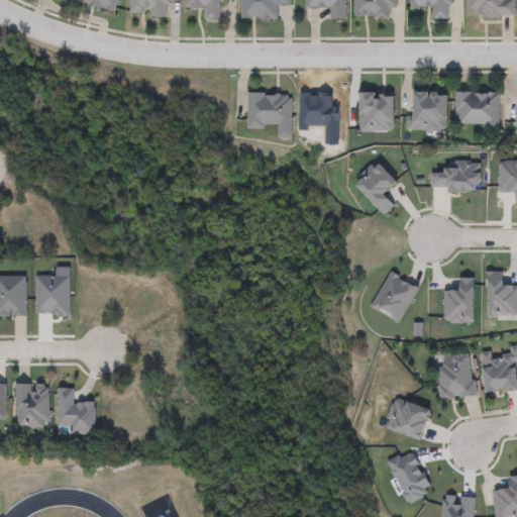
[(116,0),(115,11),(56,0),(116,0)]
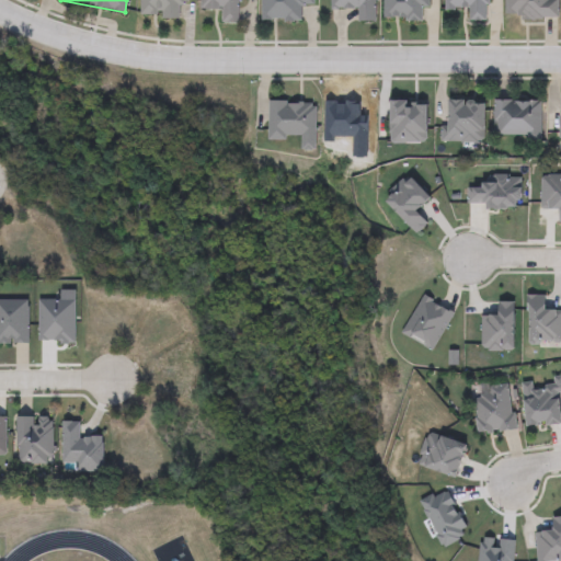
[(141,0),(190,0),(190,4),(179,4),(179,19),(141,19),(141,0)]
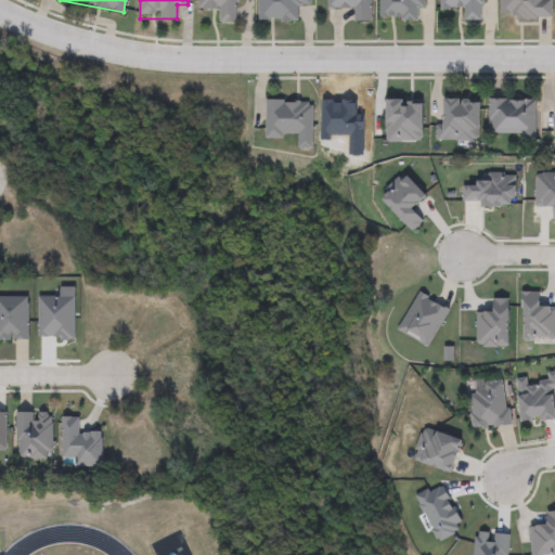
[(236,0),(236,23),(220,23),(220,10),(199,10),(199,0),(236,0)]
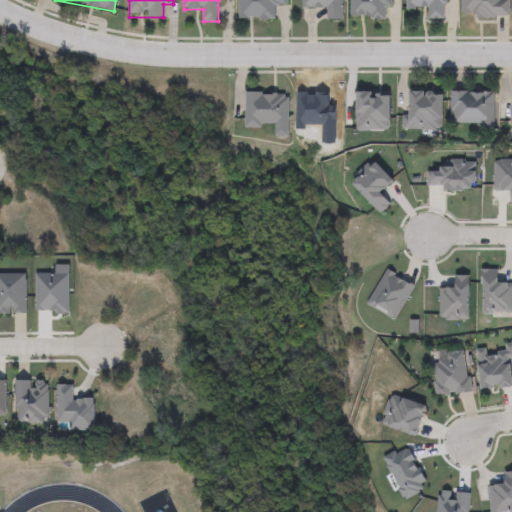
[(287,0),(287,5),(275,5),(275,20),(239,20),(239,0),(287,0)]
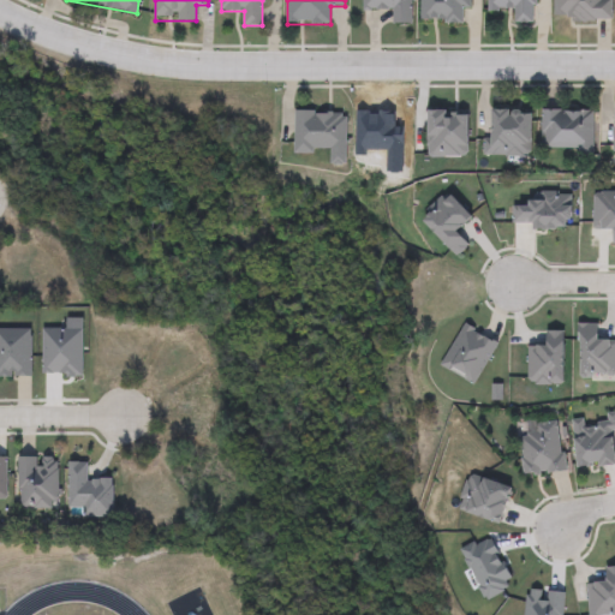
[(411,0),(411,25),(393,25),(393,11),(362,11),(362,0),(411,0)]
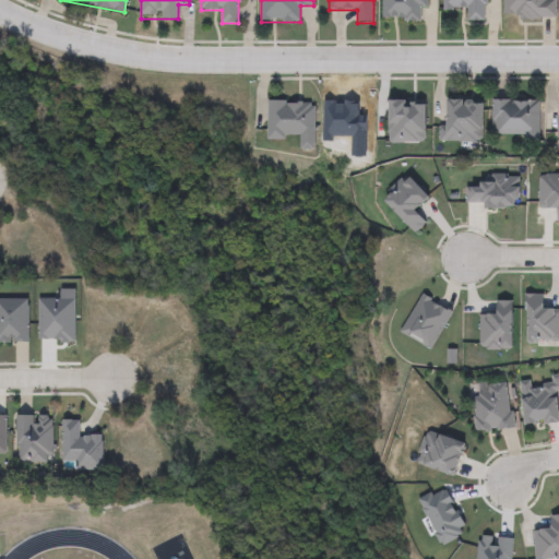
[(427,0),(427,8),(420,8),(420,21),(383,21),(383,0),(427,0)]
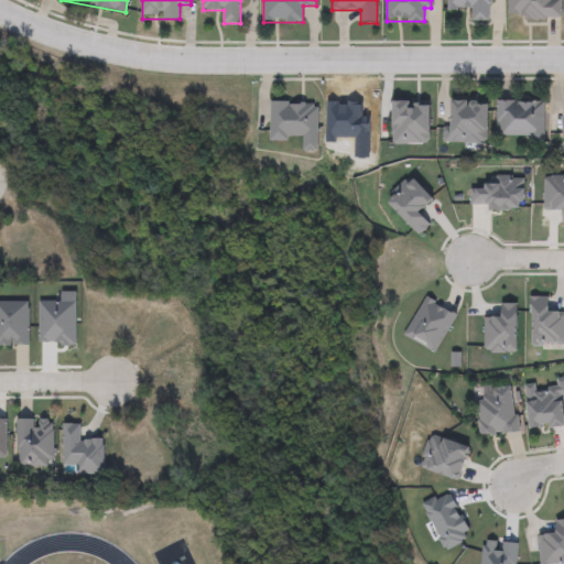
[(448,0),(491,0),(491,21),(470,21),(470,10),(448,10),(448,0)]
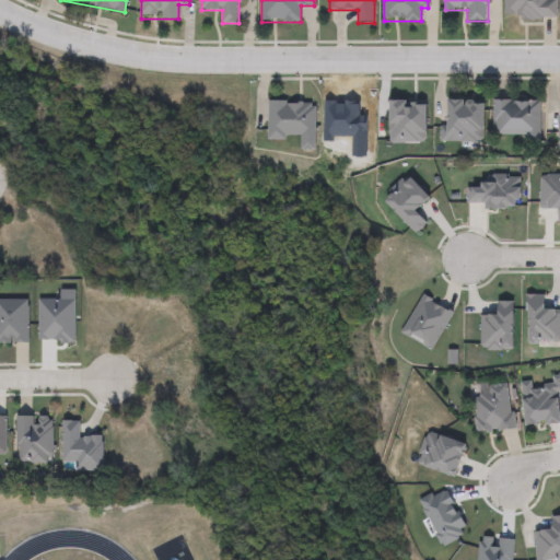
[(505,19),(505,0),(557,0),(557,19),(505,19)]
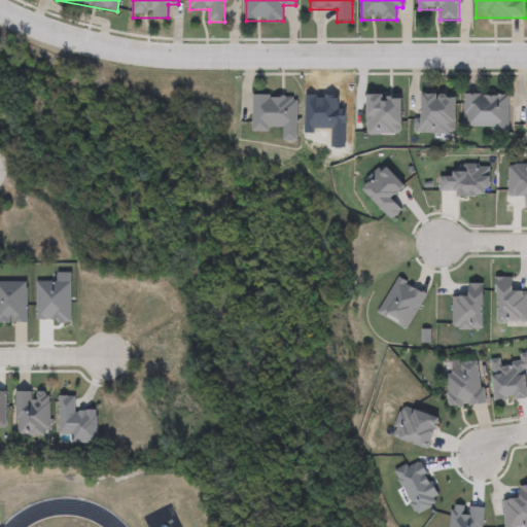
[(495,129),(465,128),(465,95),(508,96),(508,135),(495,134),(495,129)]
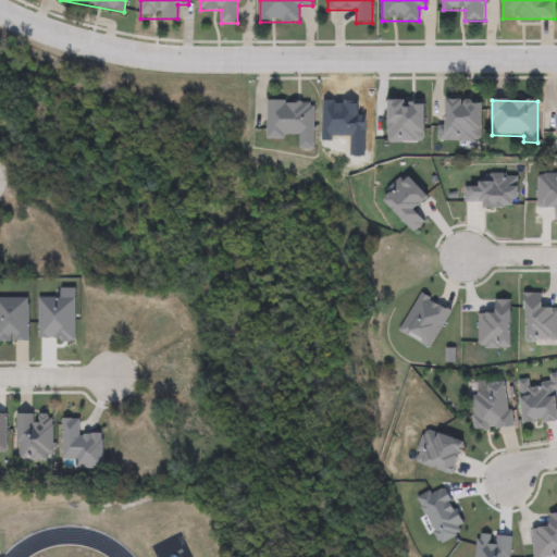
[(299,139),(267,138),(268,101),(313,102),(313,150),(299,150),(299,139)]
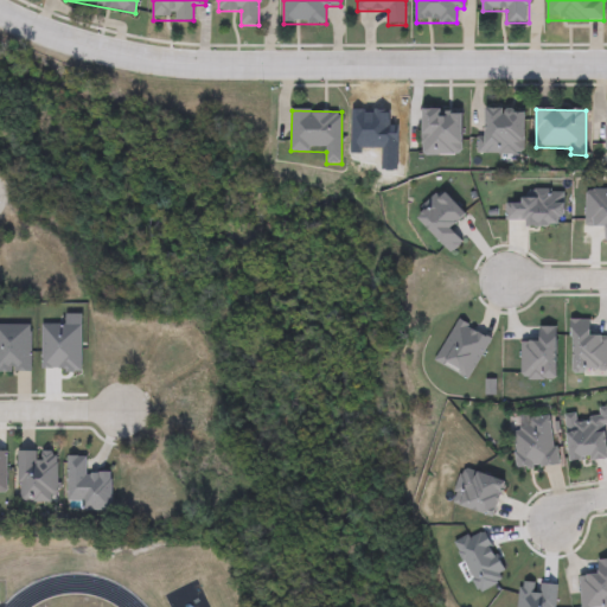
[(0,326),(31,326),(31,374),(0,374),(0,326)]
